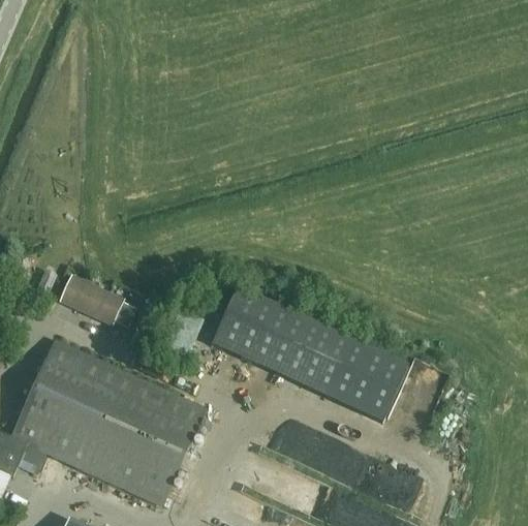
[(58,301),(112,326),(124,299),(70,274),(58,301)]
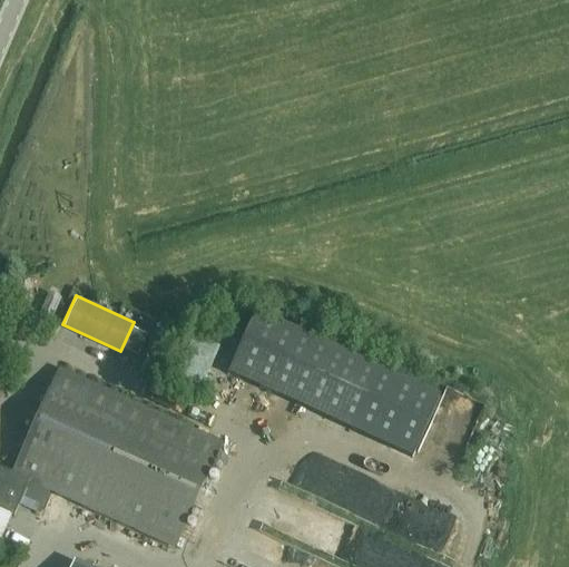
[(255,310),(227,371),(270,391),(297,329),(255,310)]
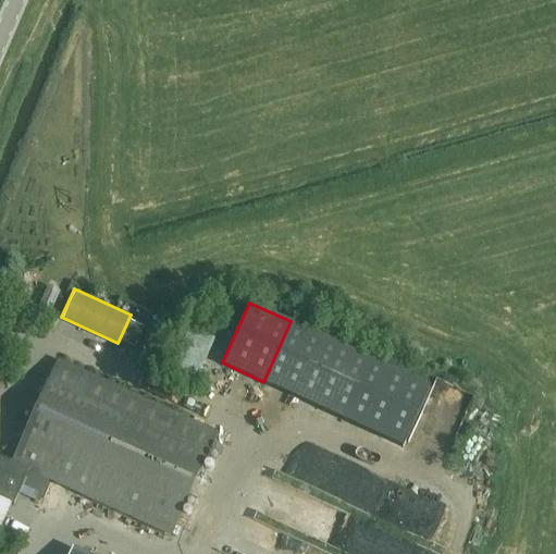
[(312,332),(311,344),(335,348),(337,336),(312,332)]
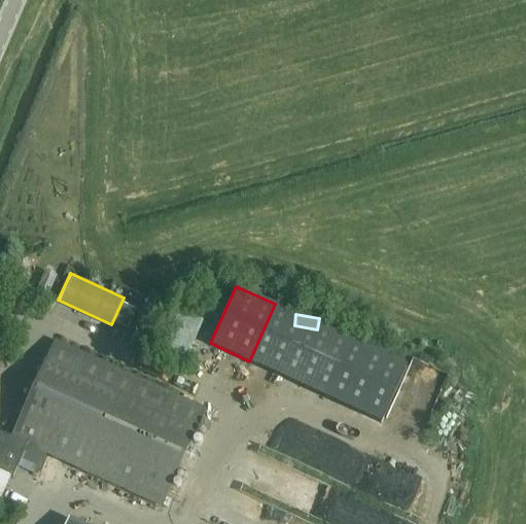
[(0,467),(11,474),(26,443),(162,505),(206,407),(55,337),(10,434),(0,429),(0,467)]
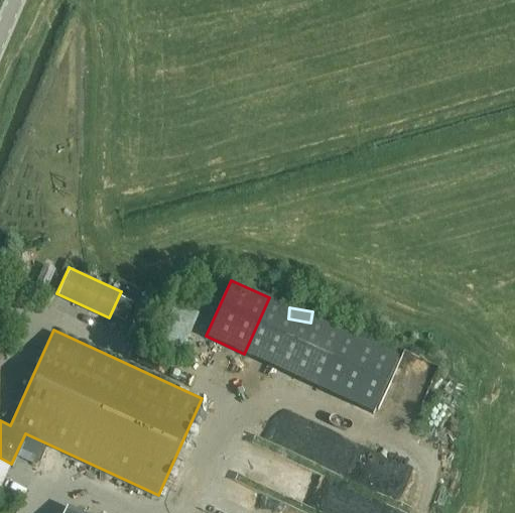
[(343,475),(349,453),(287,436),(286,439),(272,436),(274,431),(245,423),(237,454),(270,463),(272,456),(343,475)]
